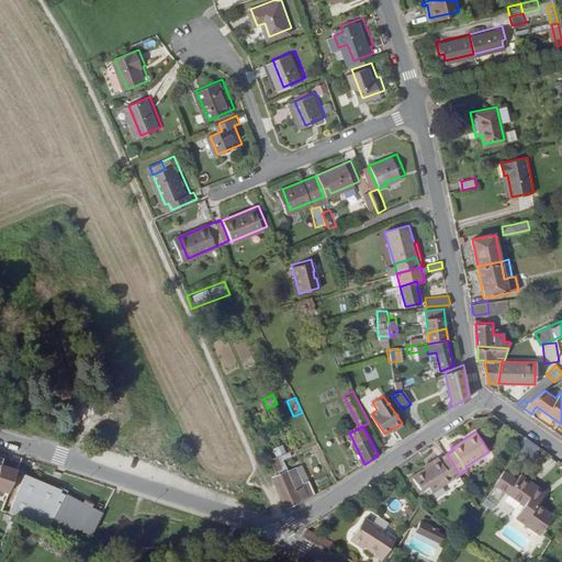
[(526,436),(519,445),(532,453),(539,446),(526,436)]
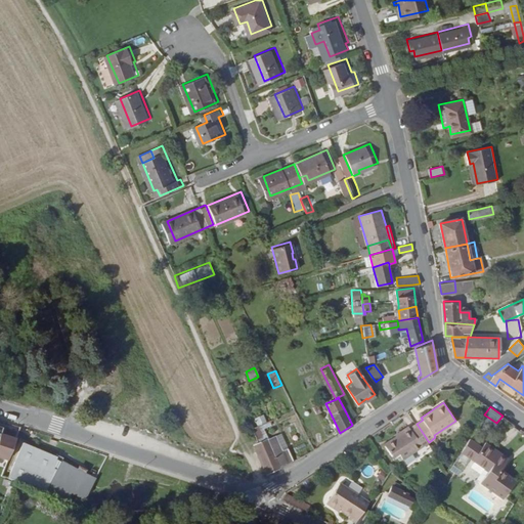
[(346,412),(352,425),(357,422),(351,409),(346,412)]
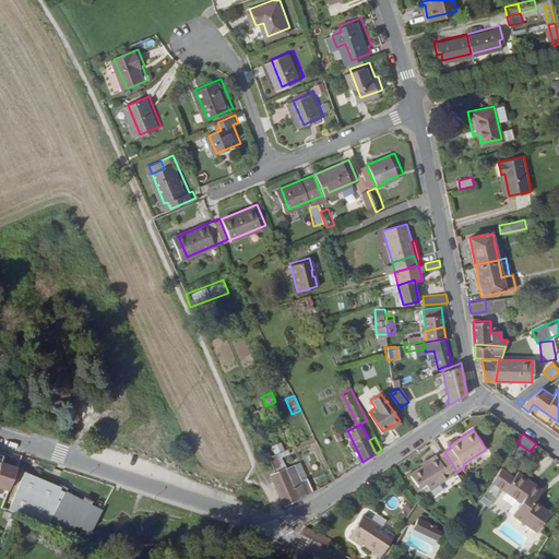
[(272,452),(282,449),(280,441),(270,444),(272,452)]
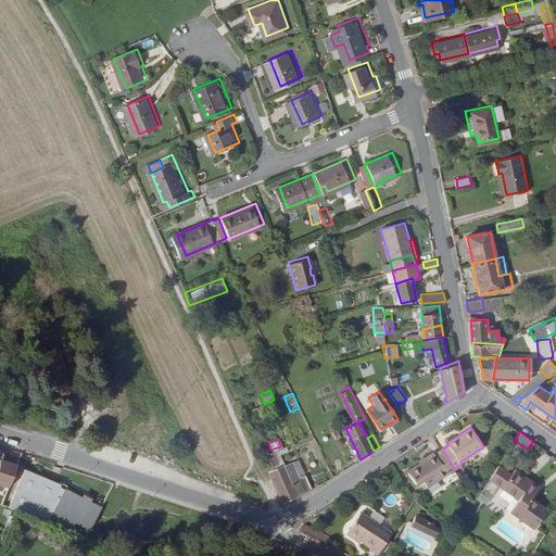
[(277,450),(266,454),(272,465),(281,460),(277,450)]
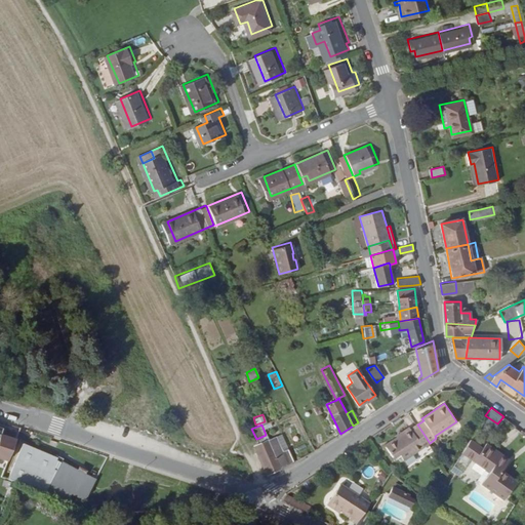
[(406,458),(430,443),(417,425),(411,429),(409,427),(402,433),(403,434),(397,439),(386,446),(394,457),(402,451),(405,455),(406,458)]
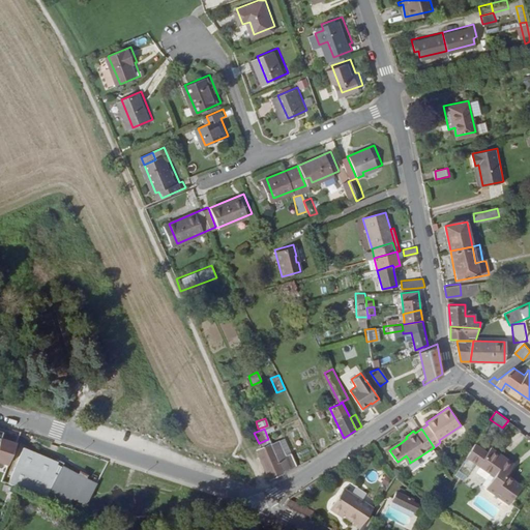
[(0,466),(8,469),(17,445),(1,440),(3,434),(0,432),(0,466)]
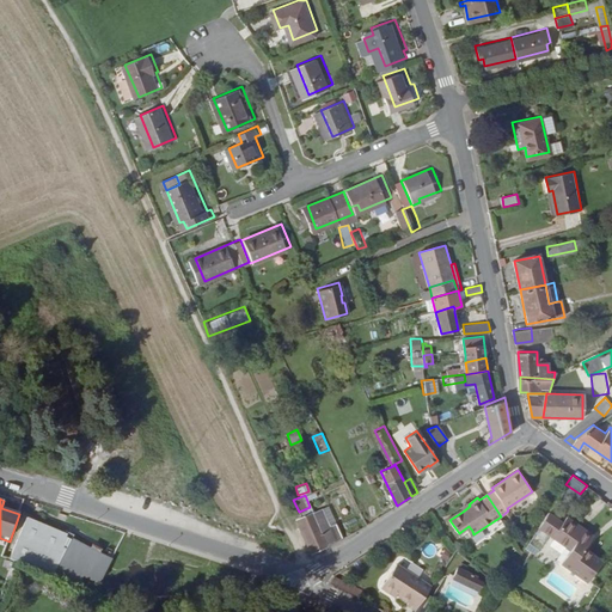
[(570,550),(561,563),(588,582),(603,561),(586,549),(595,536),(568,516),(564,522),(548,513),(538,528),(570,550)]
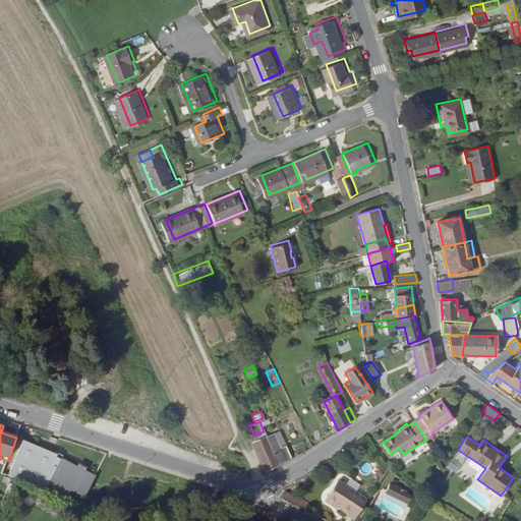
[(65,502),(70,493),(54,484),(58,476),(62,469),(65,462),(73,466),(74,464),(61,457),(60,457),(59,458),(55,456),(56,454),(21,440),(6,475),(65,502)]
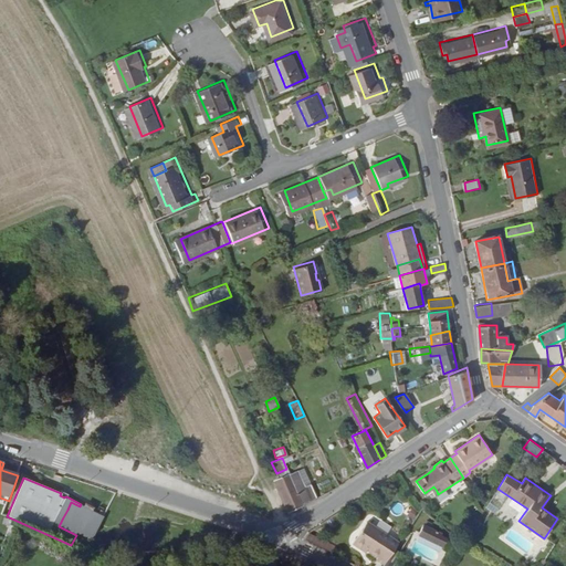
[(286,511),(311,501),(302,482),(279,491),(286,511)]
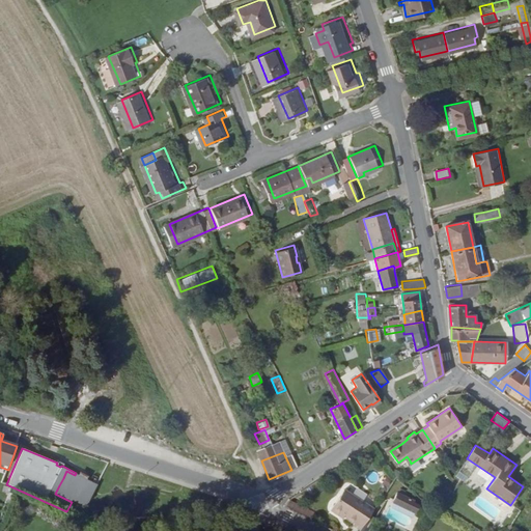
[(400,467),(410,460),(407,456),(398,463),(400,467)]
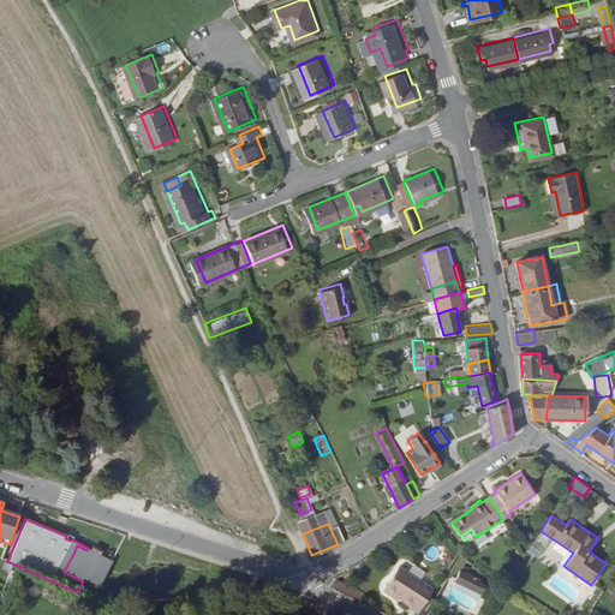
[(573,553),(541,531),(529,550),(560,572),(563,566),(573,553)]
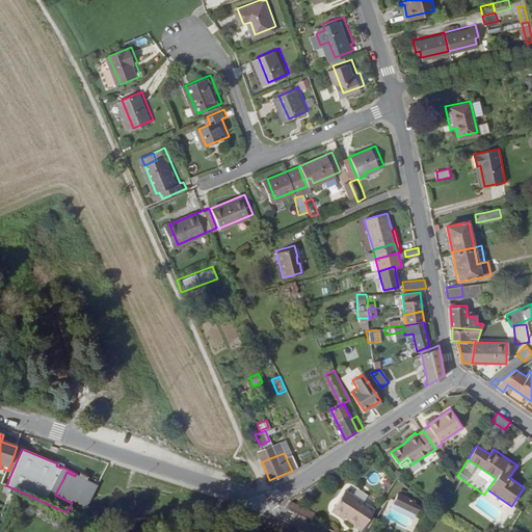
[(94,494),(96,490),(98,486),(85,480),(87,477),(77,473),(76,474),(75,476),(67,472),(63,479),(94,494)]
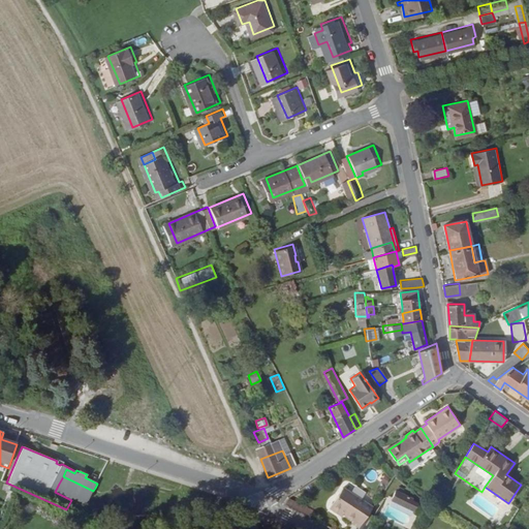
[(59,484),(90,498),(93,491),(63,476),(59,484)]
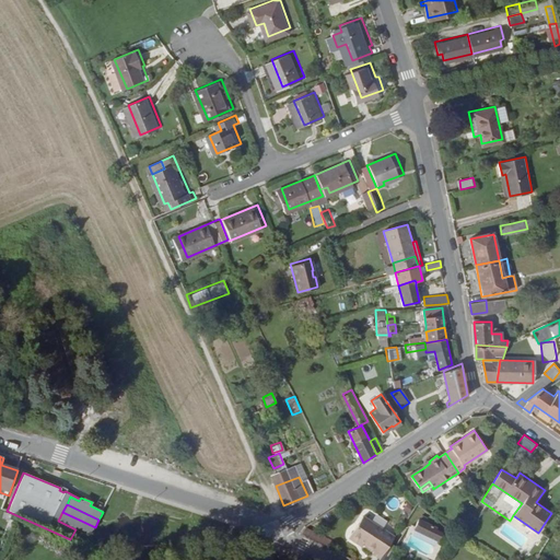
[(76,529),(80,532),(91,536),(95,527),(62,512),(58,521),(76,529)]
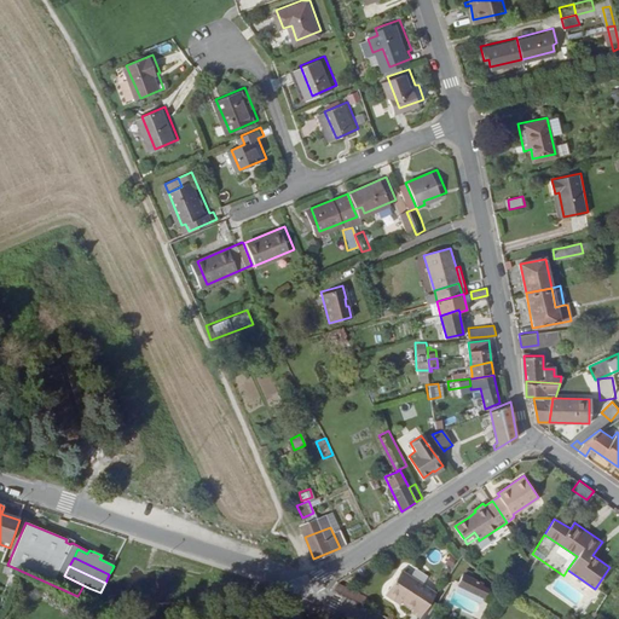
[(422,615),(431,603),(438,591),(403,570),(387,593),(398,600),(400,597),(404,600),(415,607),(414,609),(422,615)]
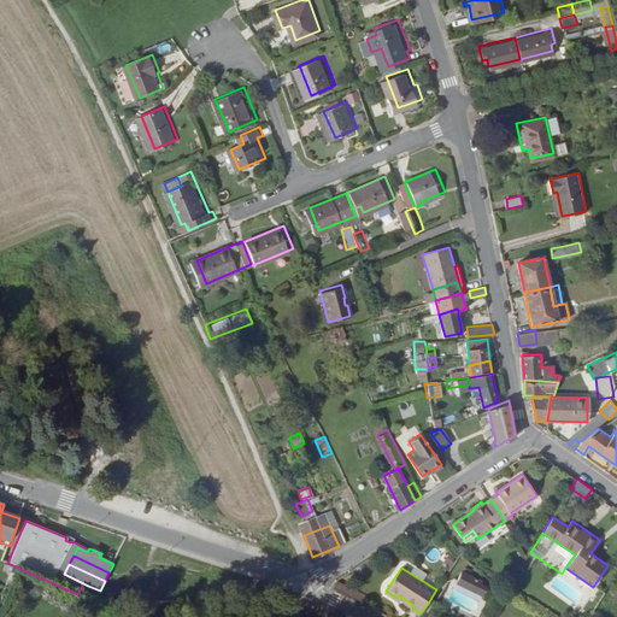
[(469,577),(462,574),(457,585),(483,597),(488,586),(482,583),(483,581),(470,575),(469,577)]
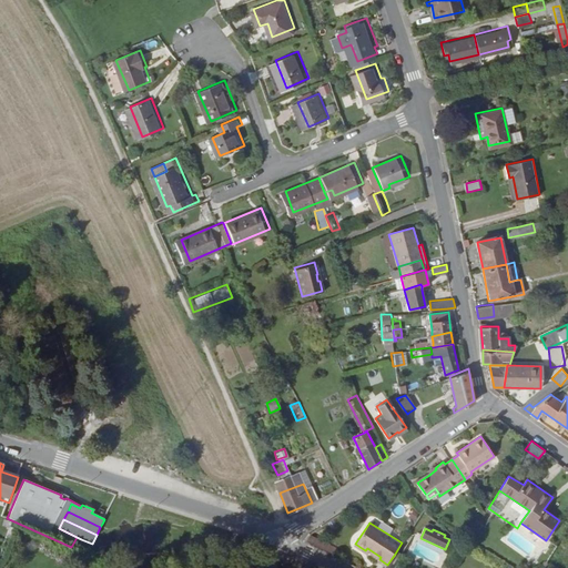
[(385,567),(396,567),(403,559),(395,554),(387,565),(385,567)]
